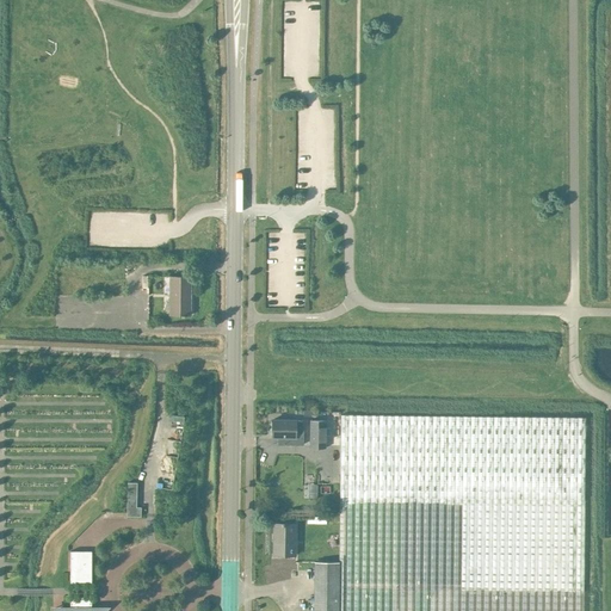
[(190,315),(191,277),(170,277),(168,315),(181,315),(181,316),(184,316),(184,315),(190,315)]
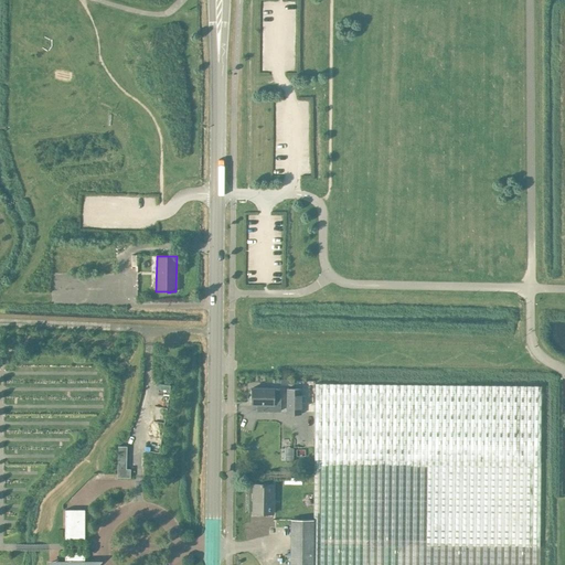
[(274,405),(274,388),(251,388),(251,405),(274,405)]
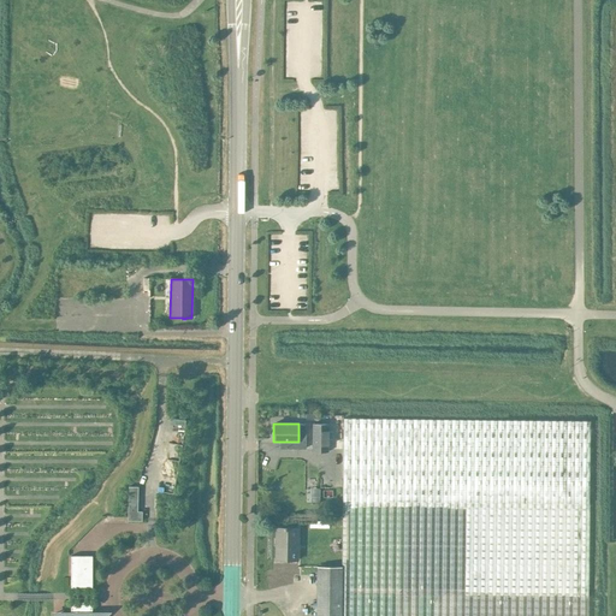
[(327,452),(327,425),(312,424),(312,451),(327,452)]
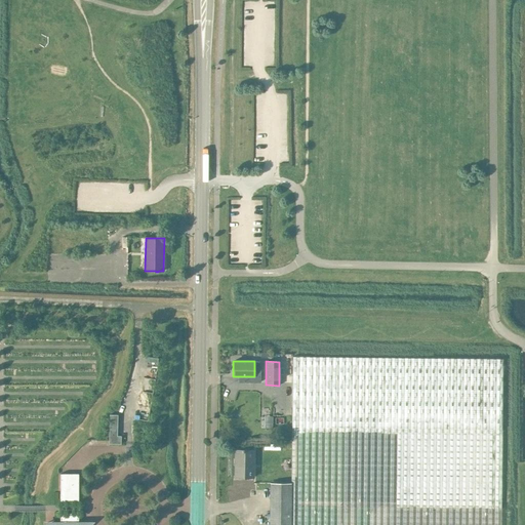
[(351,366),(328,366),(328,374),(340,374),(340,393),(366,394),(367,378),(351,377),(351,366)]
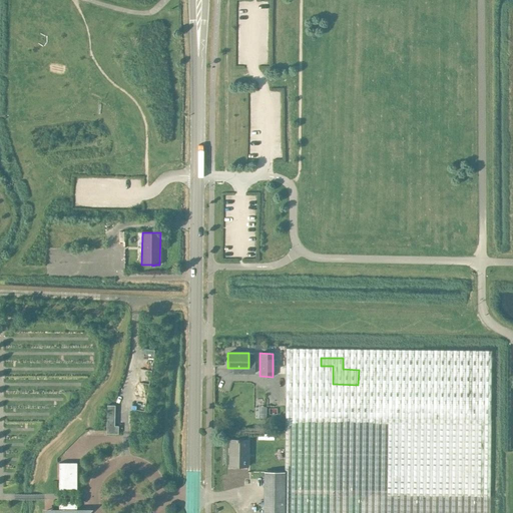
[(118,434),(118,426),(114,426),(115,405),(107,405),(106,434),(118,434)]
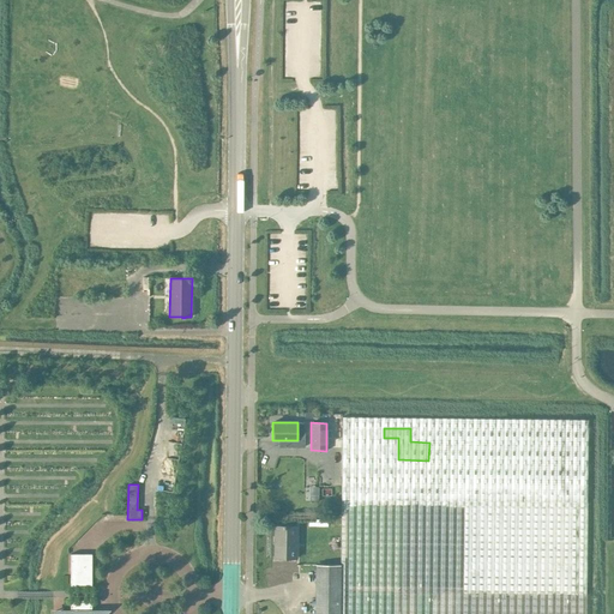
[(450,501),(443,501),(443,535),(462,535),(462,506),(475,506),(475,491),(450,491),(450,501)]
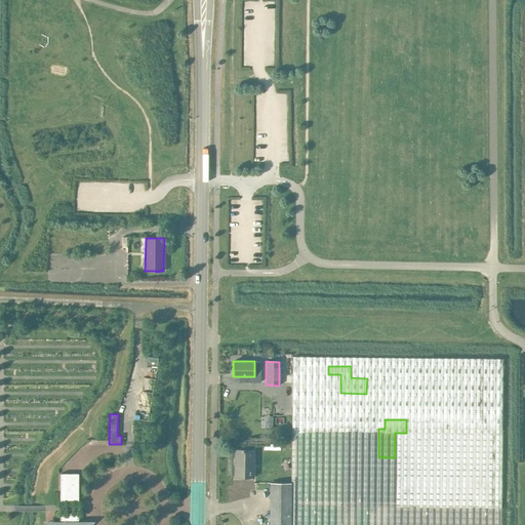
[(253,478),(254,450),(235,449),(234,478),(253,478)]
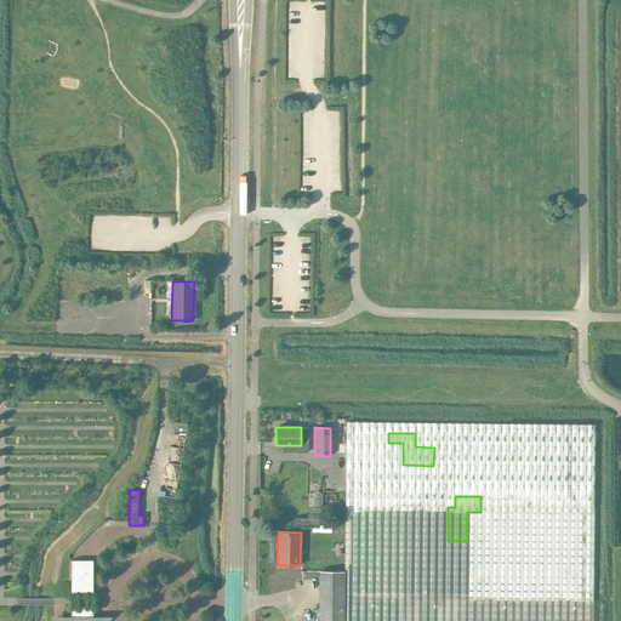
[(92,597),(92,560),(72,560),(72,597),(92,597)]
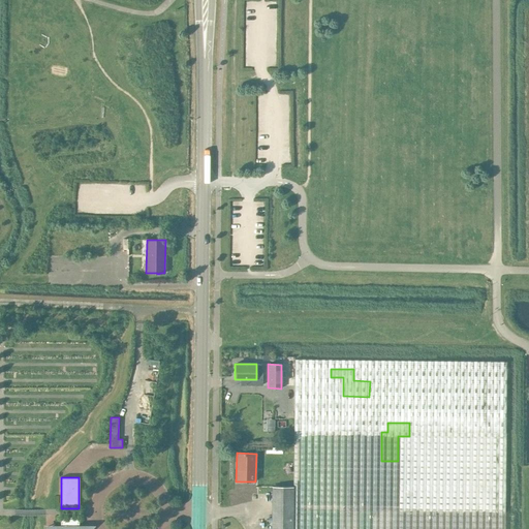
[(347,494),(339,494),(339,522),(341,522),(341,528),(350,528),(350,522),(355,522),(355,501),(373,501),(374,488),(347,488),(347,494)]
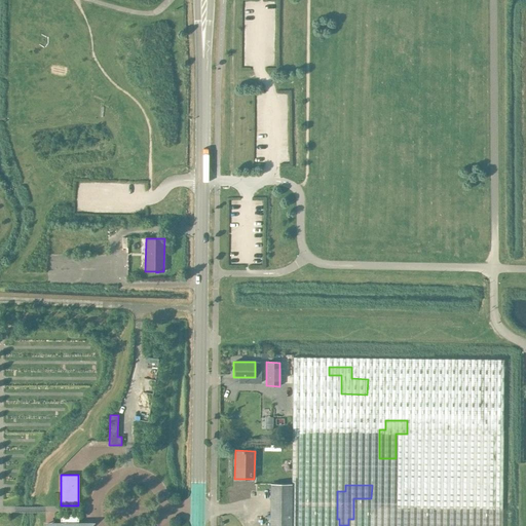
[(78,524),(78,522),(78,514),(61,514),(61,524),(50,524),(49,525),(81,525),(80,524),(78,524)]
